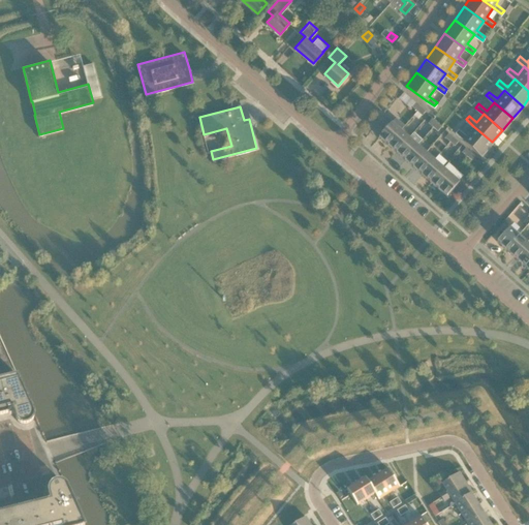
[(387,143),(401,128),(392,120),(379,134),(387,143)]
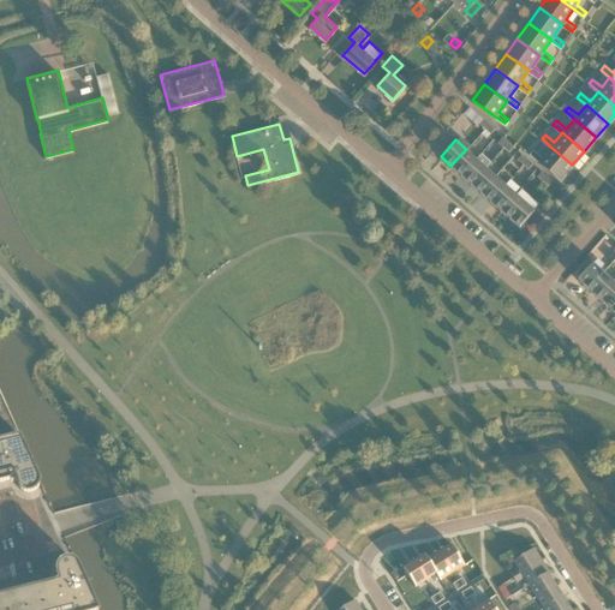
[(560,179),(572,165),(550,147),(542,156),(533,148),(530,153),(538,160),(560,179)]
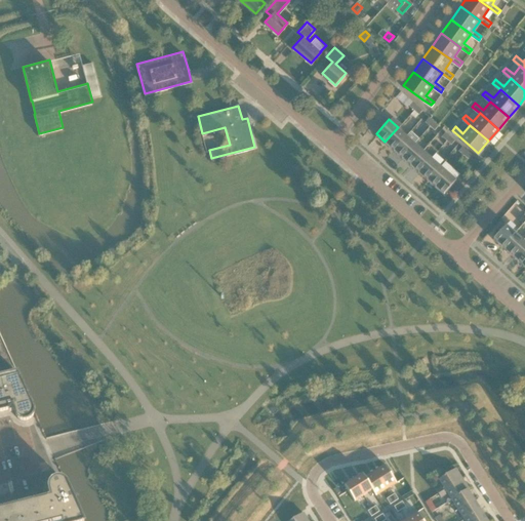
[(393,149),(406,134),(398,127),(385,142),(393,149)]
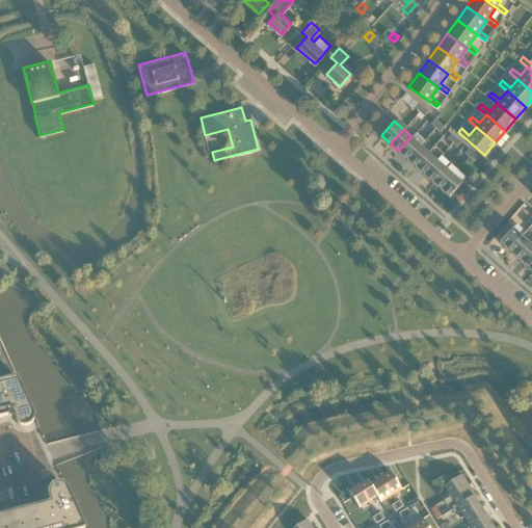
[(407,158),(420,143),(411,136),(398,151),(407,158)]
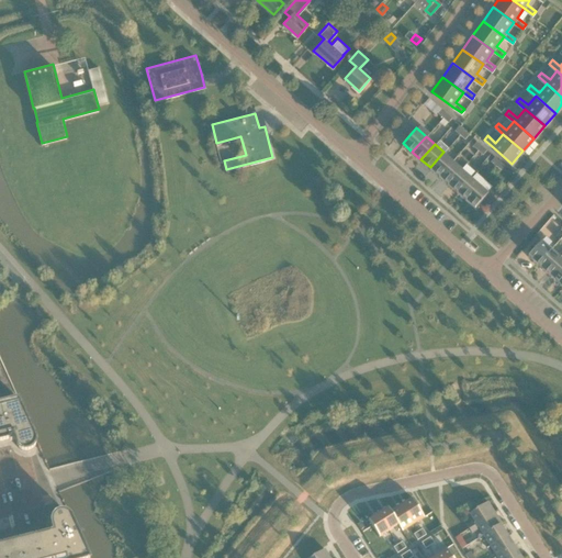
[(439,175),(452,159),(444,152),(430,167),(439,175)]
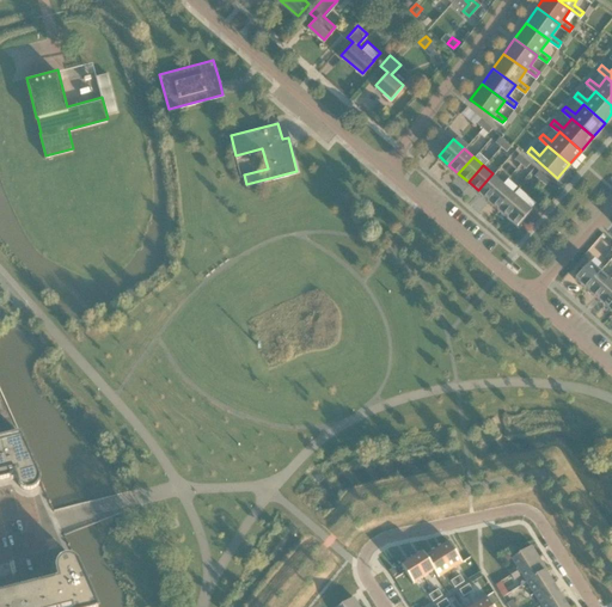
[(488,198),(502,182),(493,173),(478,190),(488,198)]
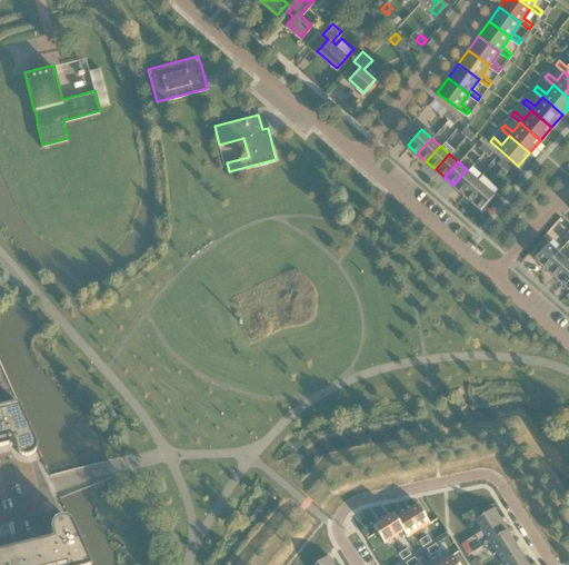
[(462,192),(476,177),(467,169),(453,185),(462,192)]
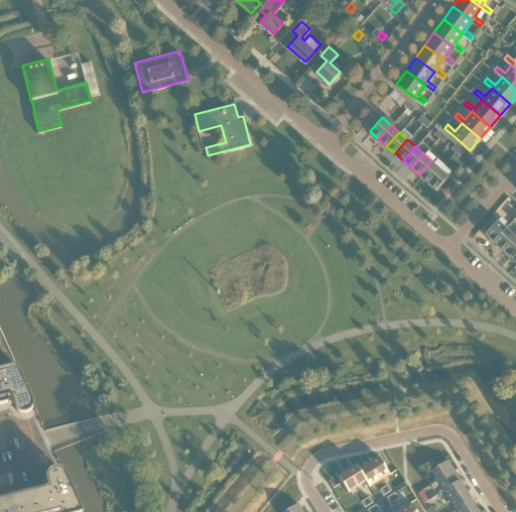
[(427,181),(439,167),(431,160),(419,174),(427,181)]
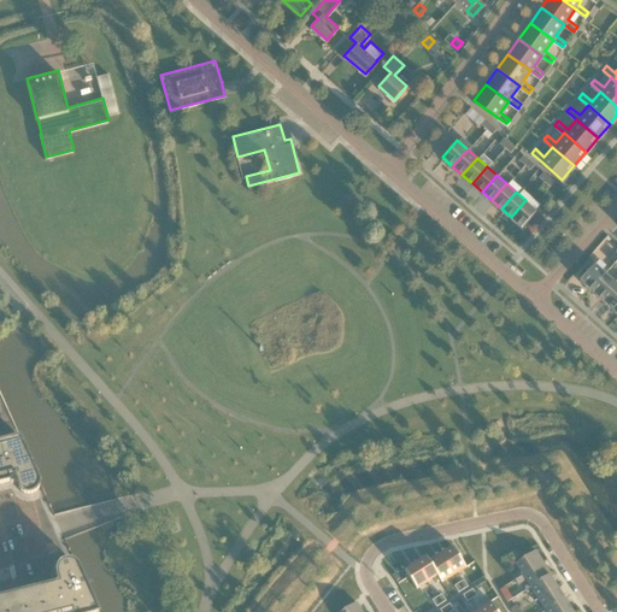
[(521,227),(536,210),(526,200),(511,217),(521,227)]
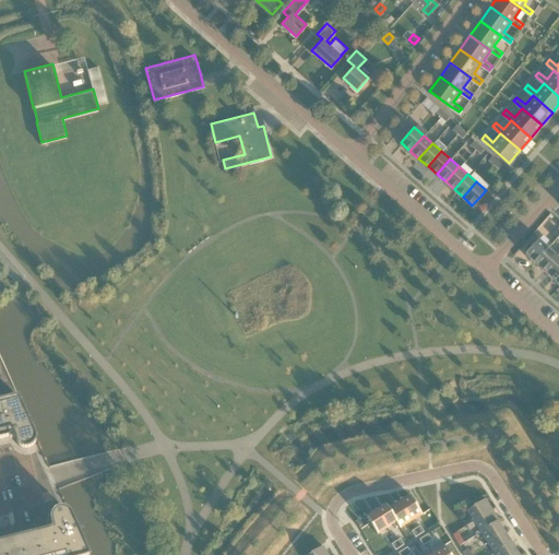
[(545,243),(538,237),(525,252),(534,261),(548,246),(551,241),(548,239),(545,243)]
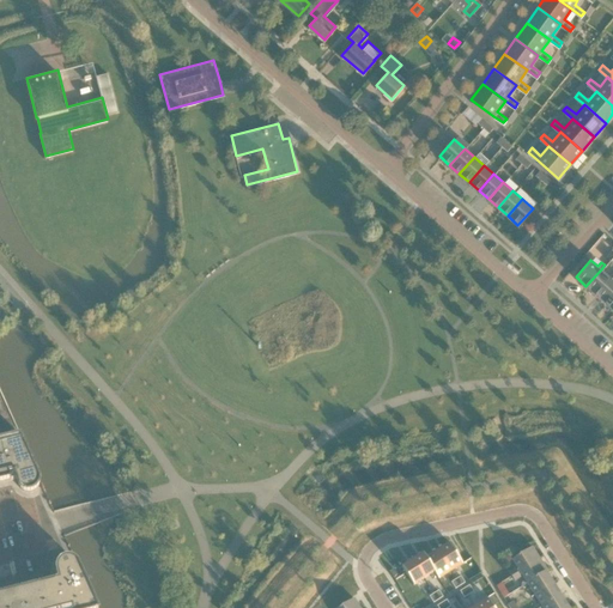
[(596,295),(611,278),(601,269),(586,286),(596,295)]
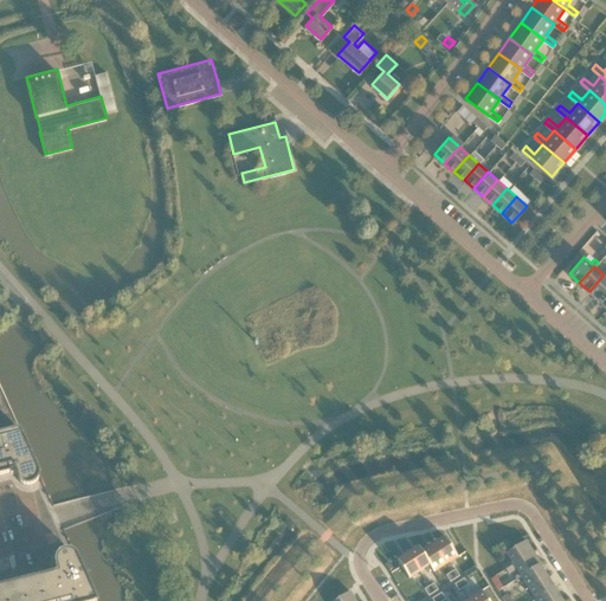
[(599,299),(605,290),(605,276),(604,275),(590,291),(599,299)]
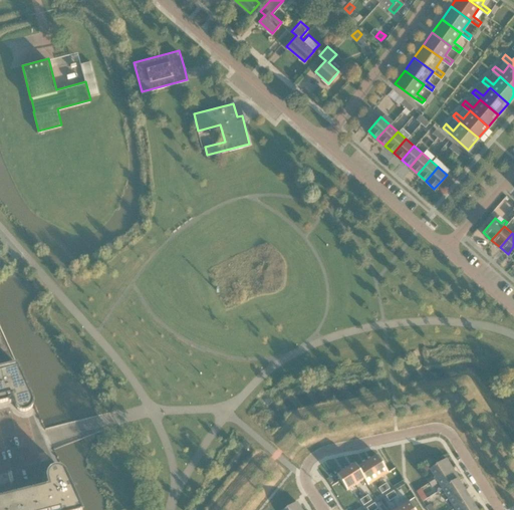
[(0,401),(14,398),(16,405),(18,407),(20,409),(24,410),(27,410),(30,408),(32,405),(33,402),(33,399),(32,396),(0,323),(0,401)]
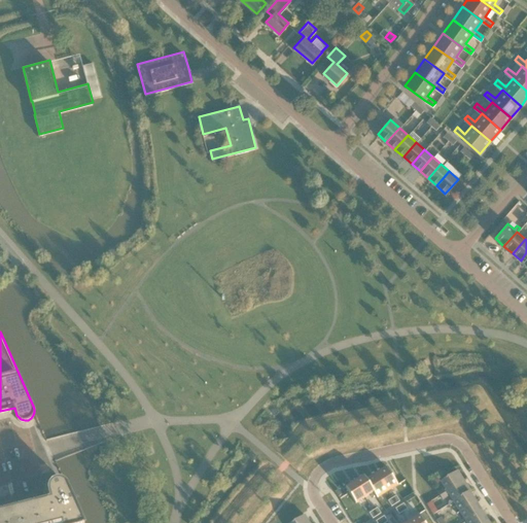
[(386,463),(376,469),(388,488),(398,482),(386,463)]
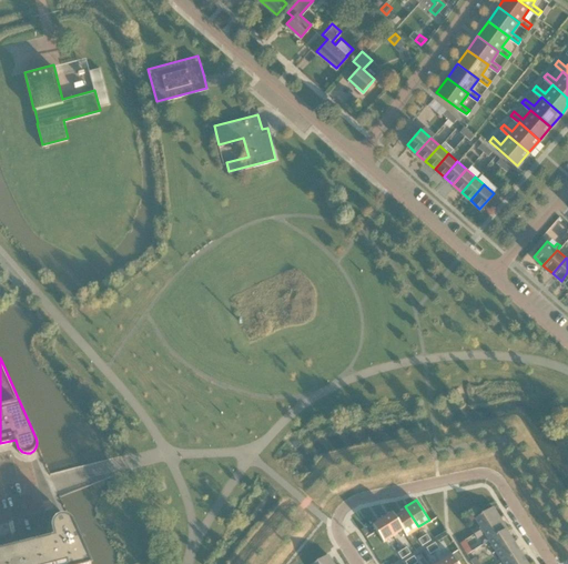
[(474,532),(500,515),(493,504),(475,515),(480,524),(478,525),(478,524),(472,527),(474,532)]
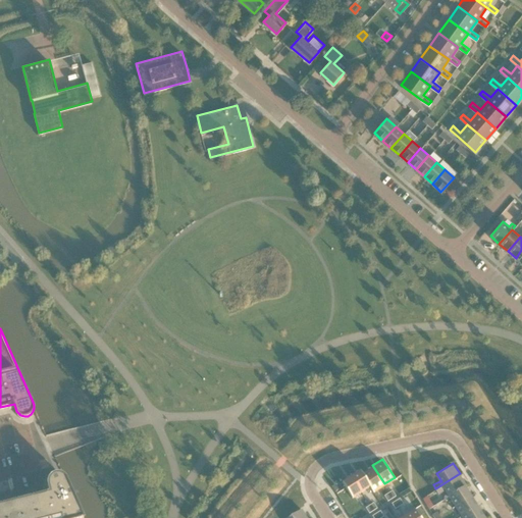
[(372,465),(363,471),(371,483),(370,484),(373,490),(384,483),(372,465)]
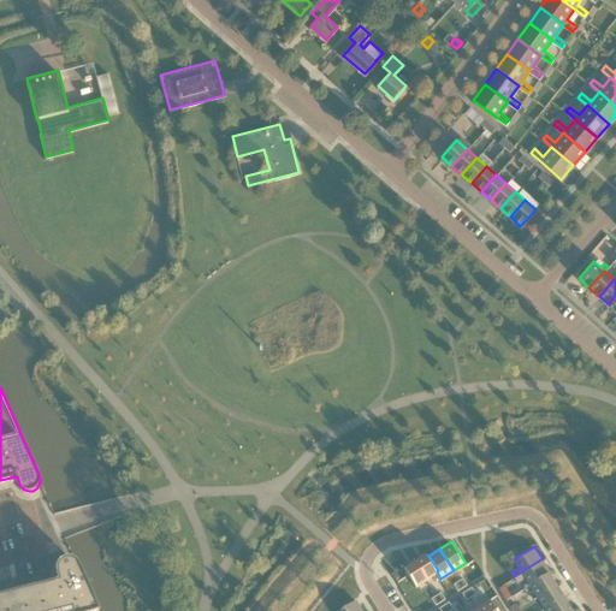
[(426,552),(416,558),(427,576),(437,571),(438,570),(428,556),(426,552)]
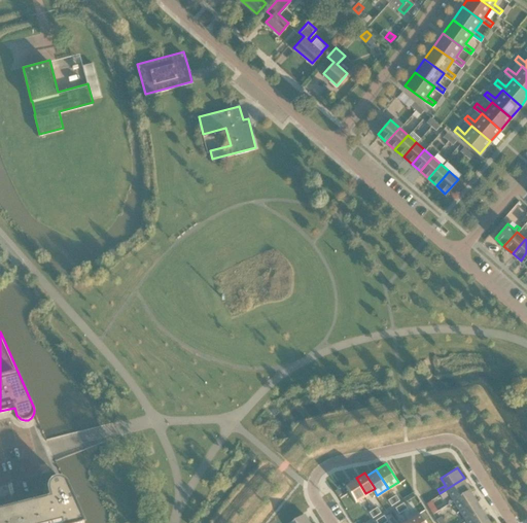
[(0,522),(84,522),(84,521),(67,483),(65,480),(62,478),(59,478),(56,479),(53,480),(50,483),(49,486),(50,490),(51,496),(0,509),(0,522)]
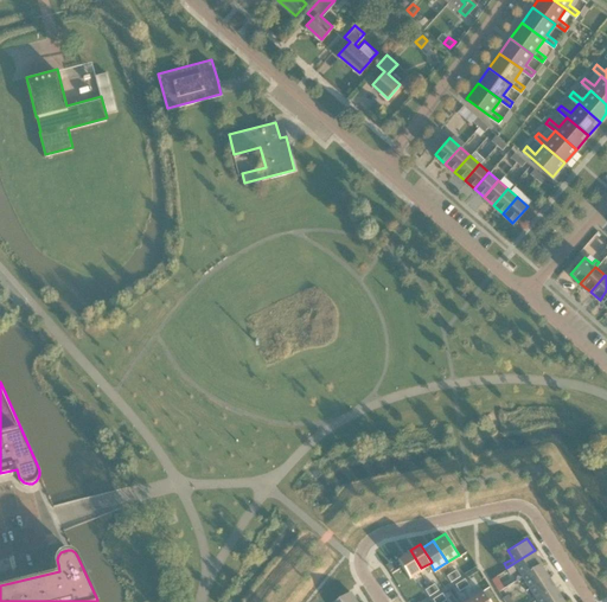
[(410,550),(398,558),(409,576),(421,568),(410,550)]
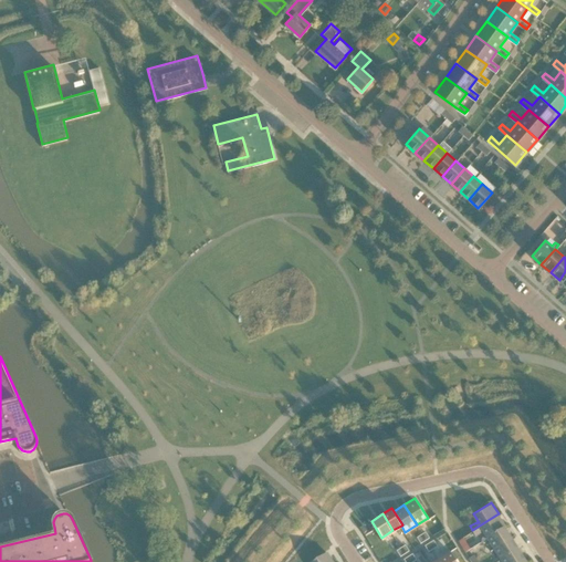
[(504,526),(505,524),(499,513),(472,530),(475,533),(481,530),(480,528),(482,527),(488,536),(504,526)]
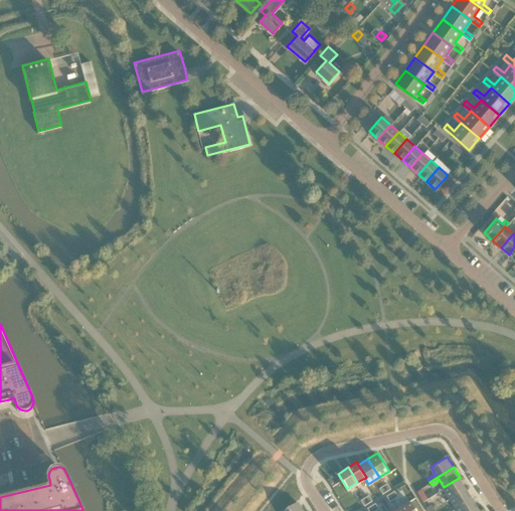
[(465,487),(459,478),(444,487),(450,497),(465,487)]
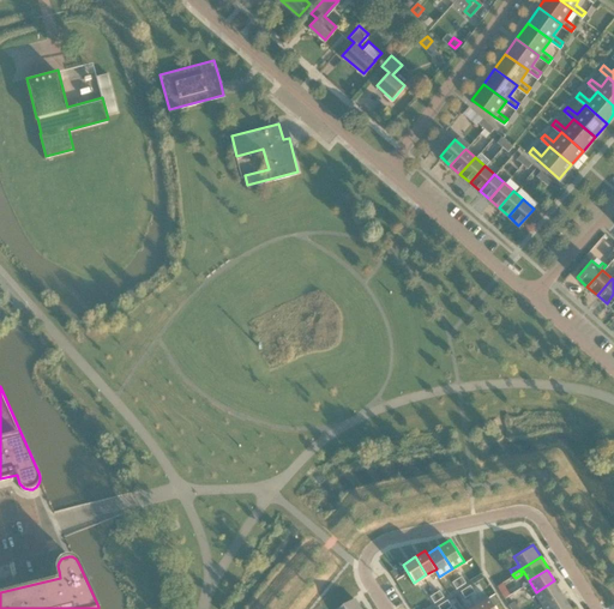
[(543,604),(561,592),(554,580),(536,592),(543,604)]
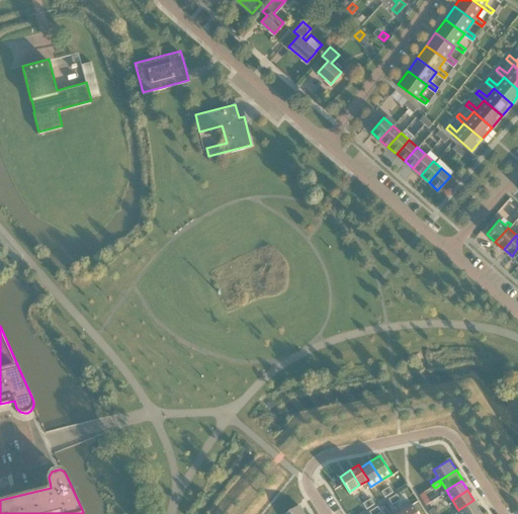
[(461,513),(472,513),(480,510),(473,500),(458,510),(461,513)]
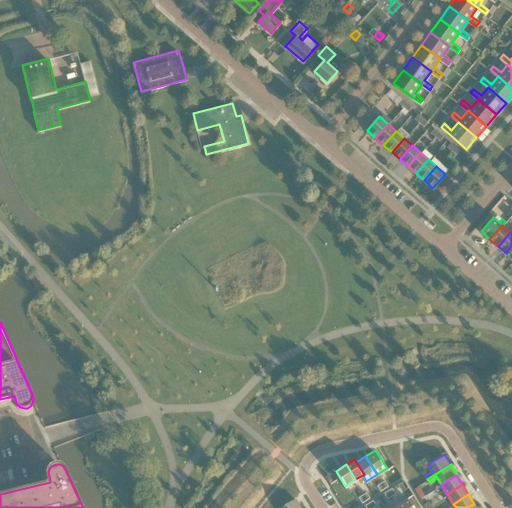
[(414,507),(407,496),(397,503),(400,507),(414,507)]
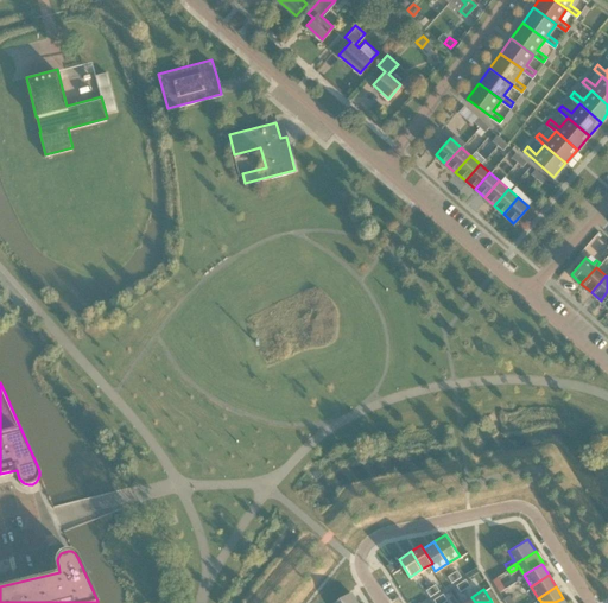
[(356,602),(359,602),(352,590),(333,602),(356,602)]
